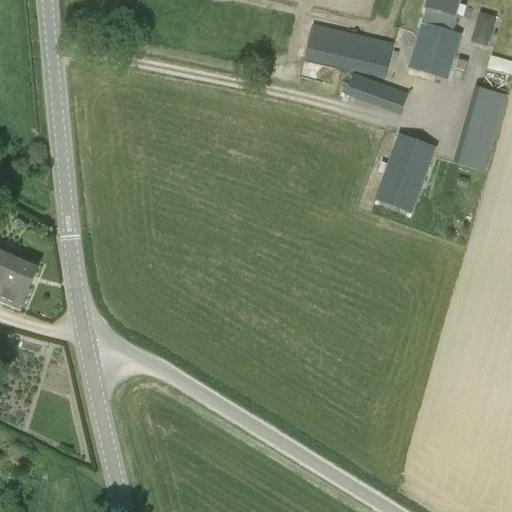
[(462,35),(443,30),(448,17),(454,19),(459,0),(427,0),(425,10),(427,10),(423,24),(421,24),(418,33),(407,69),(447,81),(448,80),(461,82),(466,63),(454,59),(462,35)]
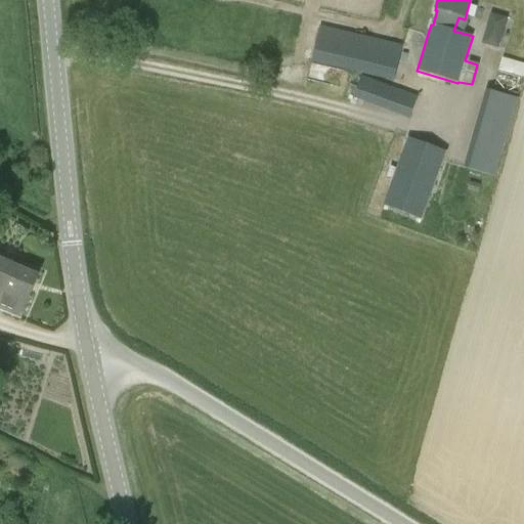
[(483,42),(499,48),(509,18),(492,13),(483,42)]
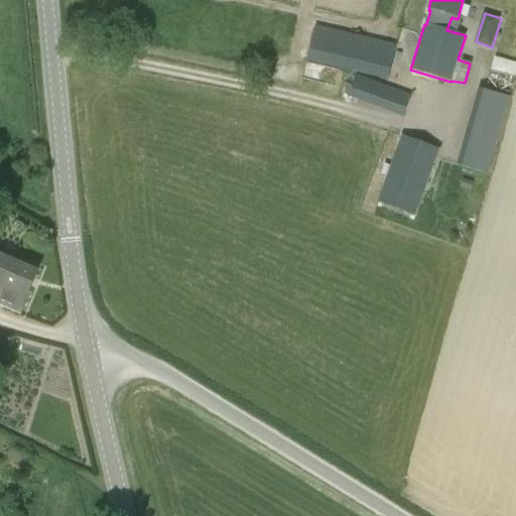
[(376,39),(315,25),(305,61),(357,73),(388,81),(397,44),(376,39)]
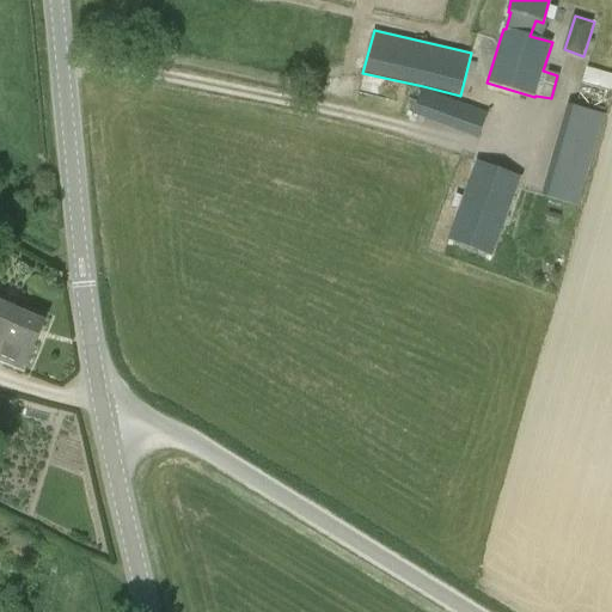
[(580,208),(606,116),(604,115),(611,87),(611,74),(591,71),(587,84),(580,83),(574,106),(567,105),(542,196),(580,208)]
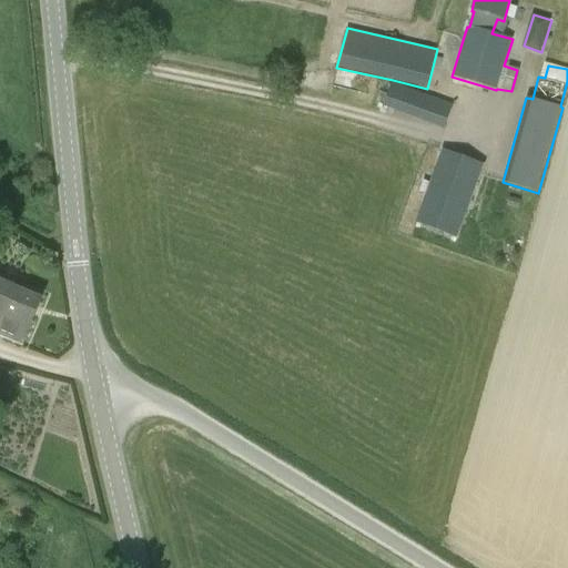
[(454,105),(392,83),(383,107),(446,129),(454,105)]
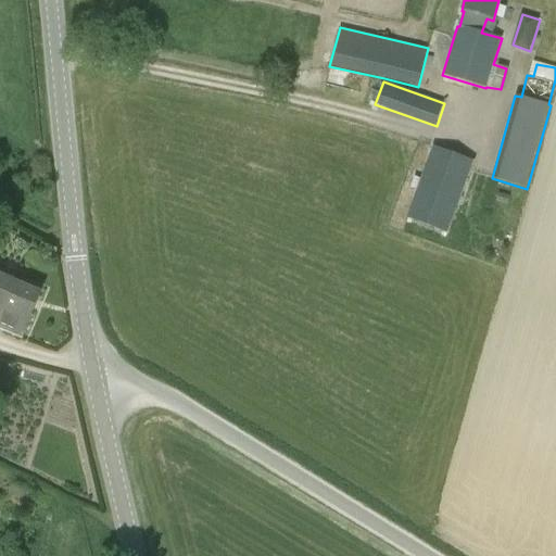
[(406,218),(447,234),(475,162),(432,146),(406,218)]
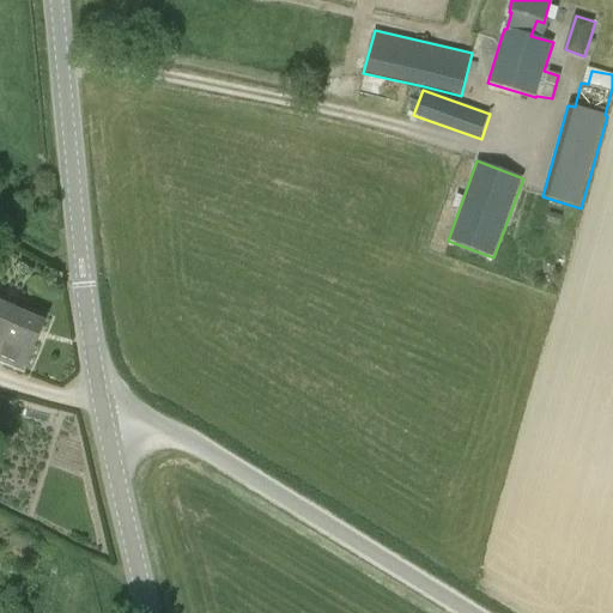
[(0,362),(25,372),(47,321),(13,307),(0,301),(0,362)]
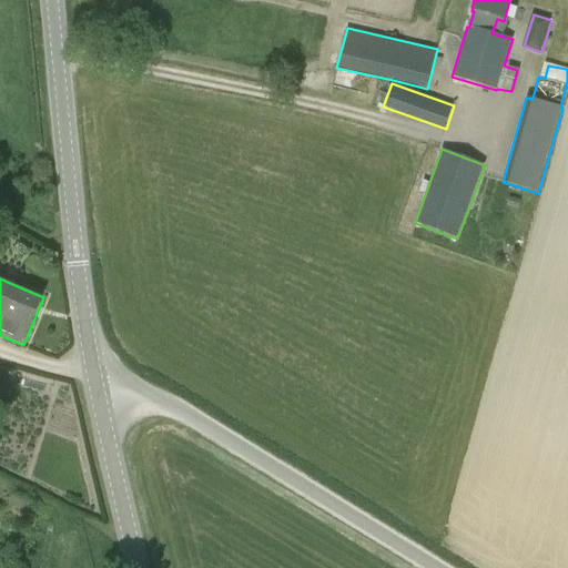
All buildings are outlined.
